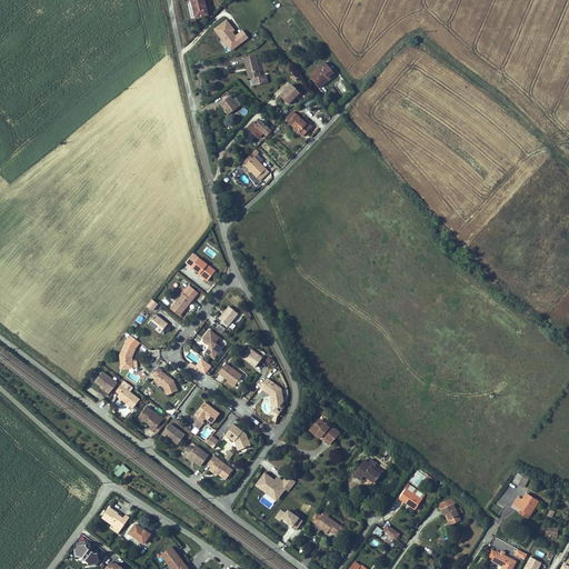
[(209,13),(205,0),(191,0),(192,2),(189,3),(192,16),(197,15),(197,16),(209,13)]
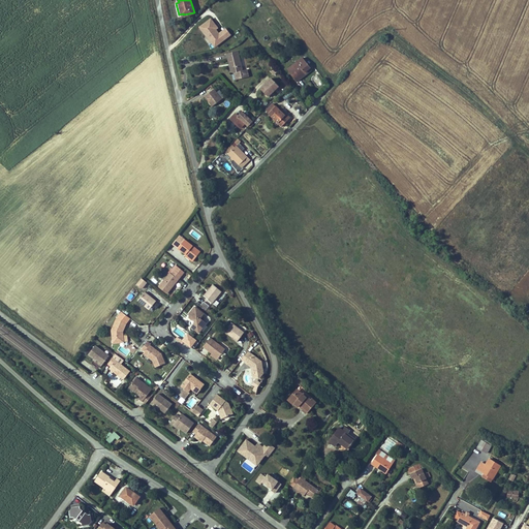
[(212,16),(201,24),(212,37),(217,34),(221,39),(232,31),(227,25),(220,30),(217,26),(219,25),(212,16)]
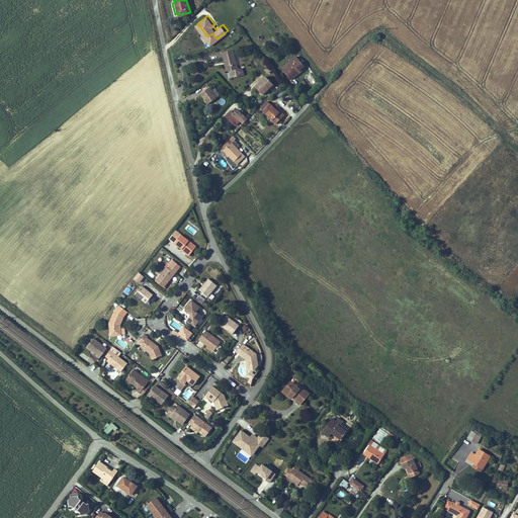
[(212,33),(207,36),(211,42),(217,38),(212,33)]
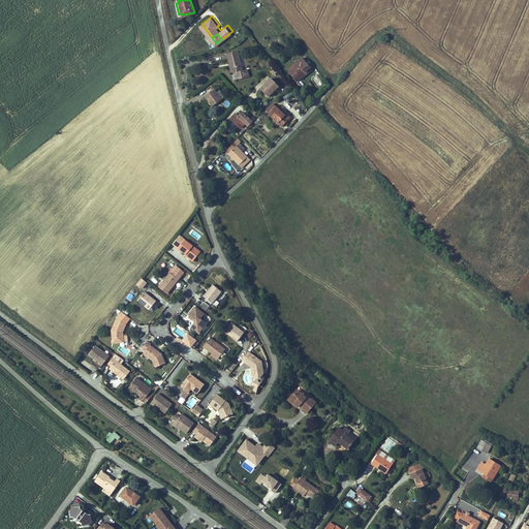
[(297,48),(291,40),(288,43),(293,51),(297,48)]
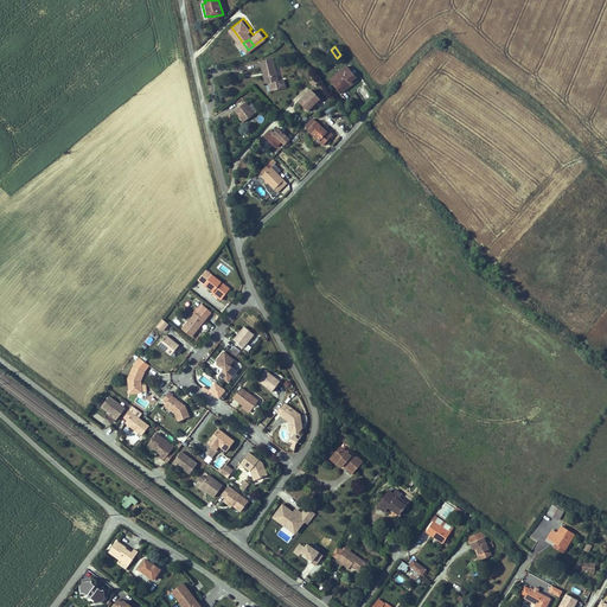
[(279,80),(274,57),(261,59),(262,69),(266,69),(269,82),(272,82),(273,89),(286,87),(283,78),(279,80)]
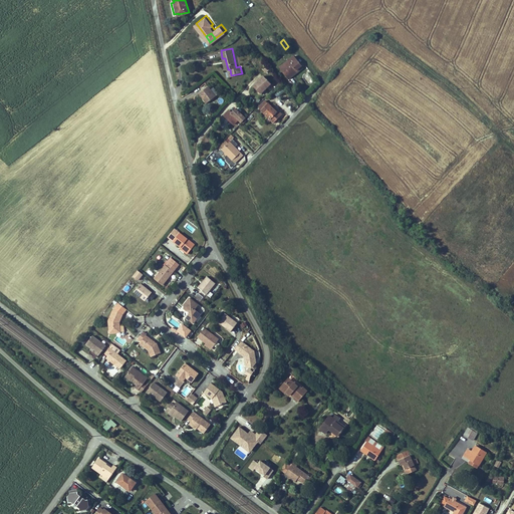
[(295,60),(291,62),(299,73),(303,70),(295,60)]
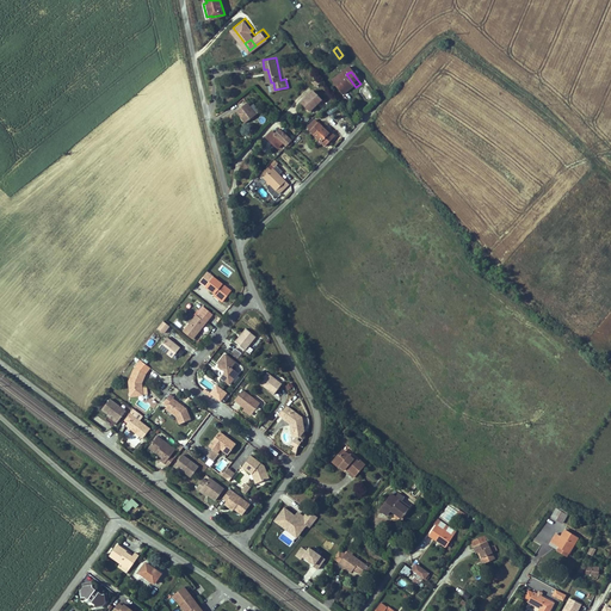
[(356,87),(346,74),(345,75),(346,78),(334,87),(344,100),(349,97),(346,93),(356,87)]
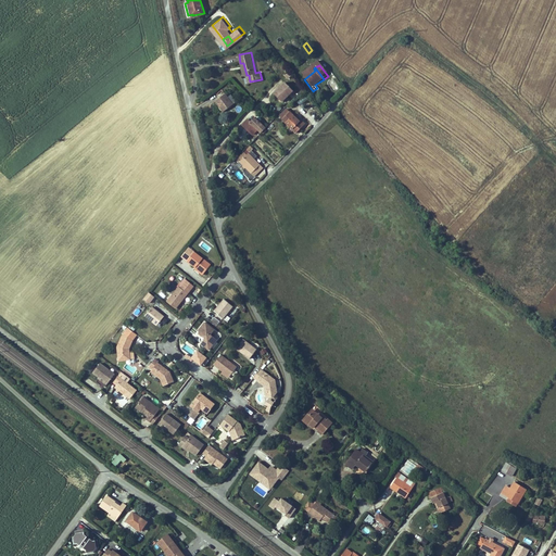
[(326,83),(324,79),(315,85),(317,88),(326,83)]
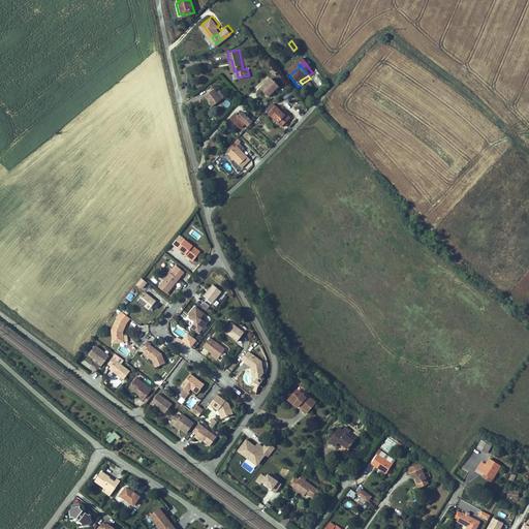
[(272,76),(261,87),(269,95),(280,85),(272,76)]
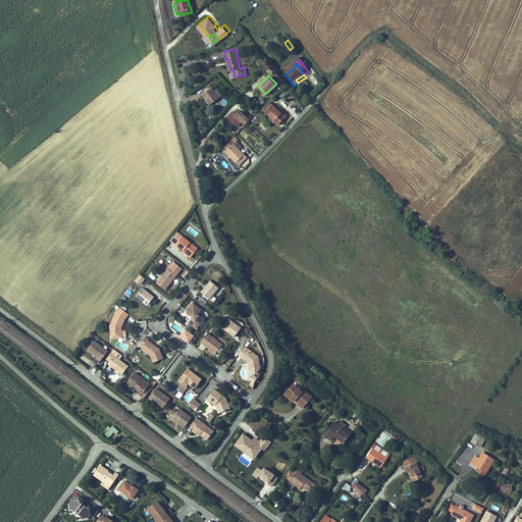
[(218,95),(211,86),(202,93),(210,103),(218,95)]
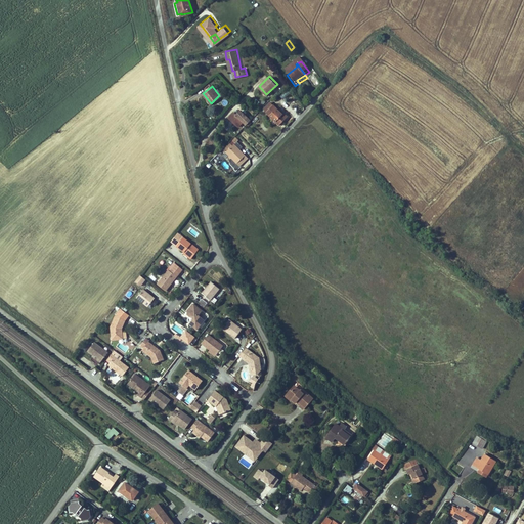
[(280,96),(285,100),(291,95),(287,91),(280,96)]
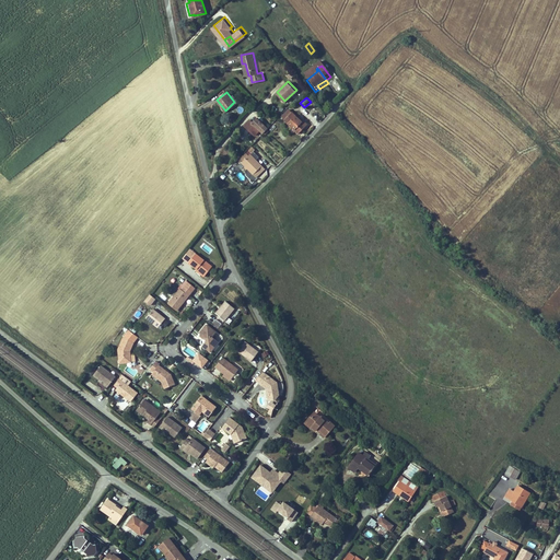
[(282,116),(286,119),(293,112),(290,108),(282,116)]
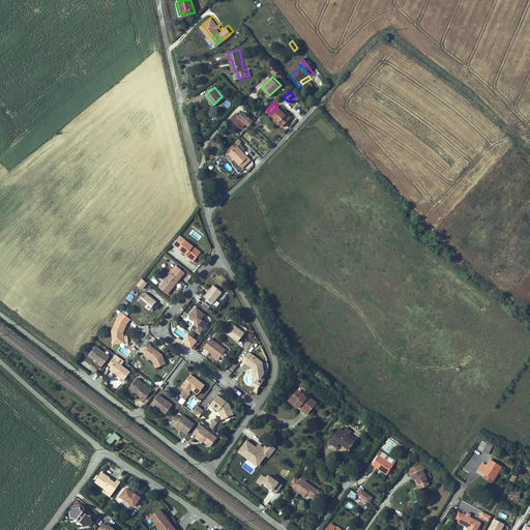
[(277,106),(270,113),(283,126),(290,119),(283,112),(277,106)]
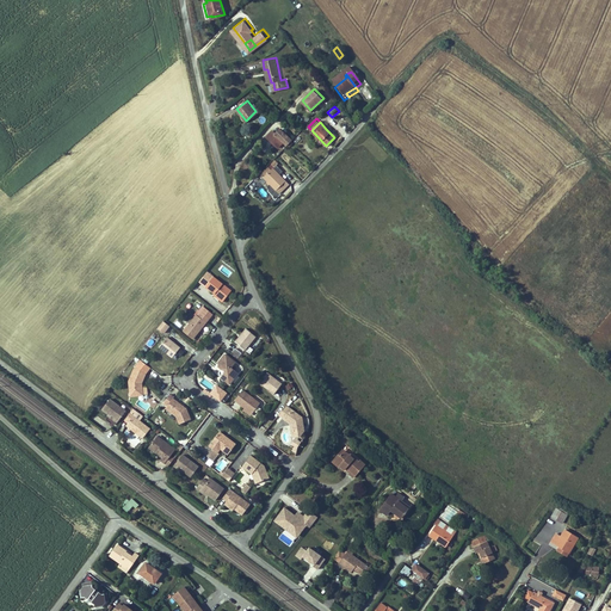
[(271,129),(266,134),(277,144),(282,140),(287,144),(291,139),(281,127),(275,131),(271,129)]
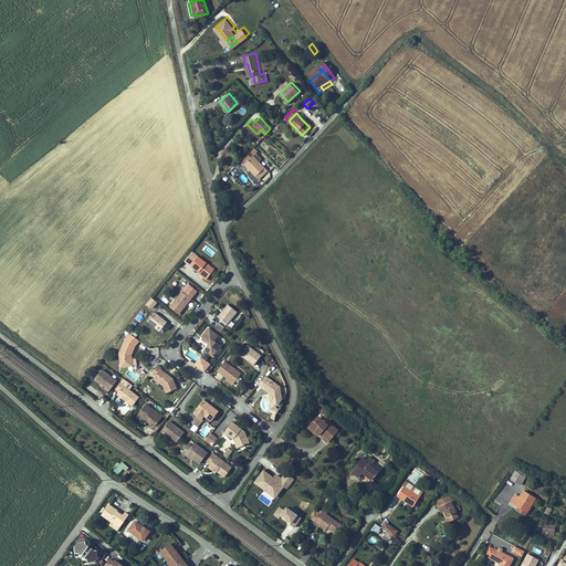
[(302,119),(310,127),(312,125),(304,117),(302,119)]
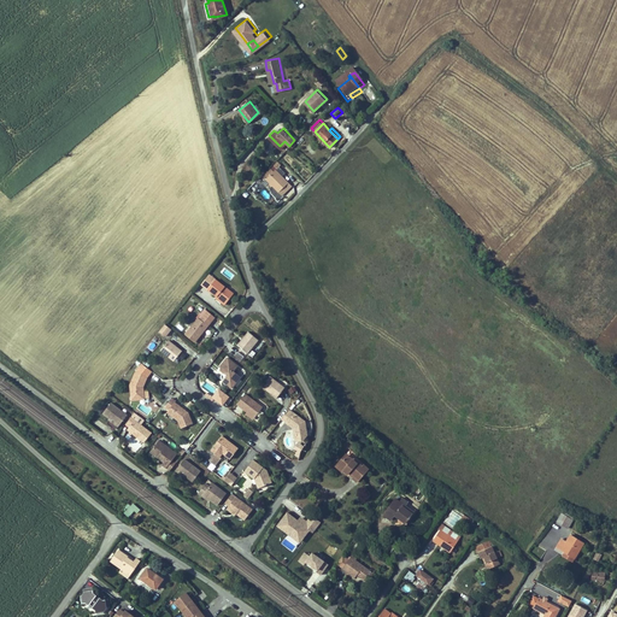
[(292,184),(276,168),(265,177),(281,194),(292,184)]
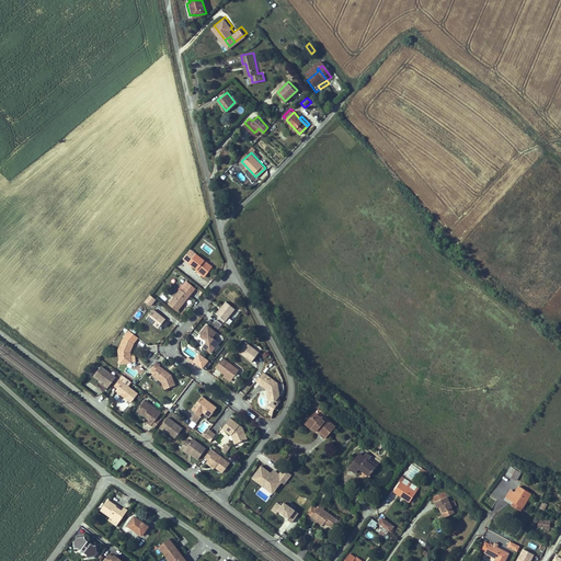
[(194,271),(203,276),(209,267),(193,254),(186,263),(194,271)]
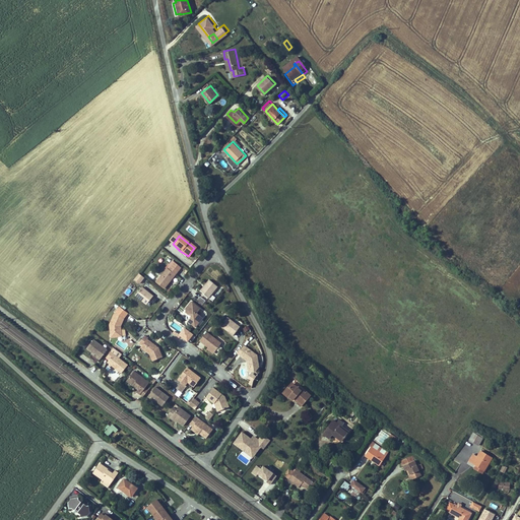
[(153,283),(161,289),(179,268),(172,263),(167,270),(165,269),(153,283)]
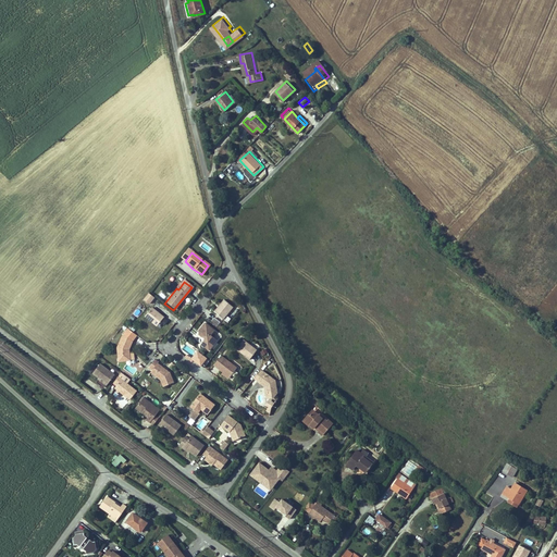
[(151,297),(146,293),(140,299),(146,304),(151,297)]
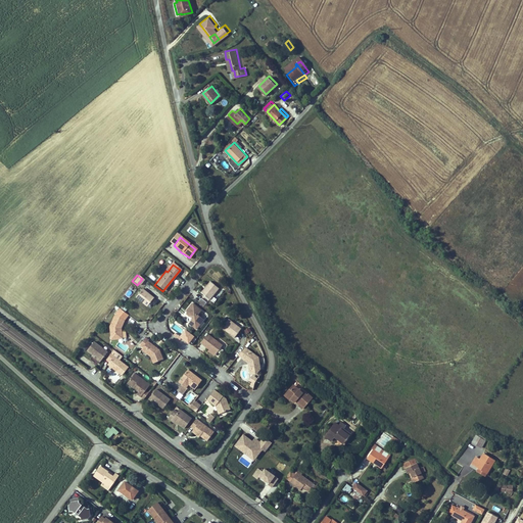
[(207,283),(199,293),(207,300),(217,289),(207,283)]
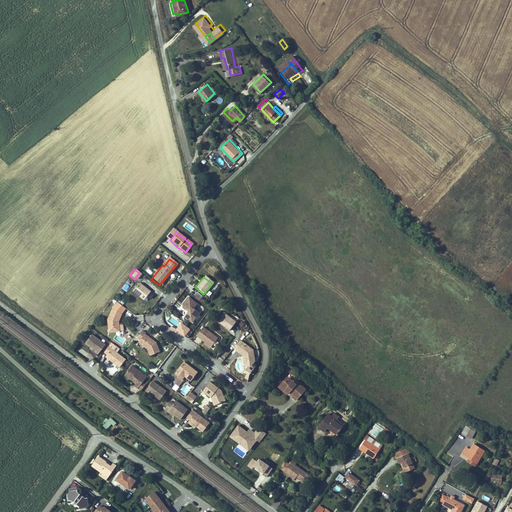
[(141,300),(148,291),(137,283),(130,292),(141,300)]
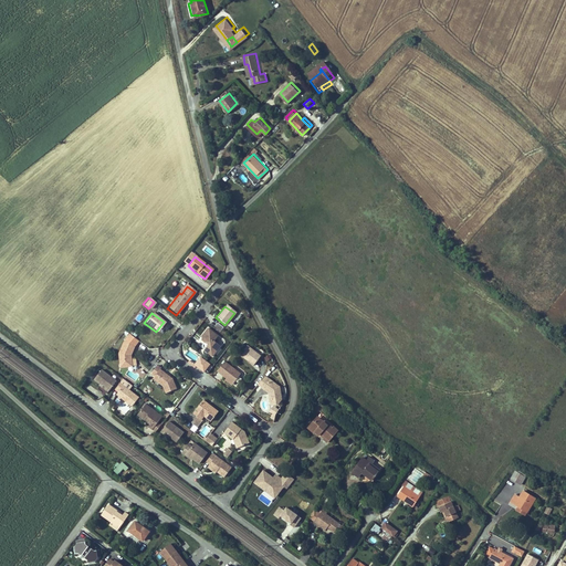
[(212,320),(213,316),(209,314),(205,321),(215,326),(218,322),(212,320)]
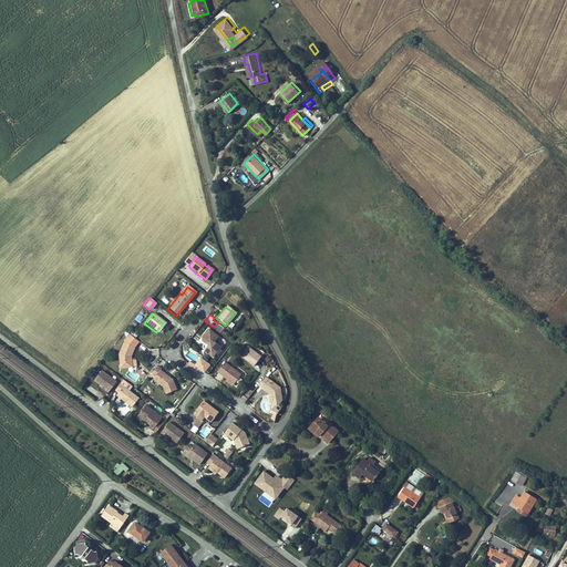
[(167,326),(164,322),(156,332),(161,334),(167,326)]
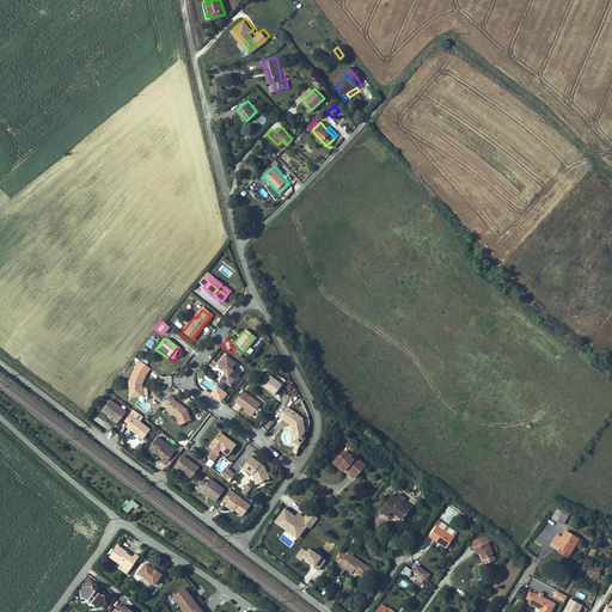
[(238,359),(242,354),(236,349),(232,354),(238,359)]
